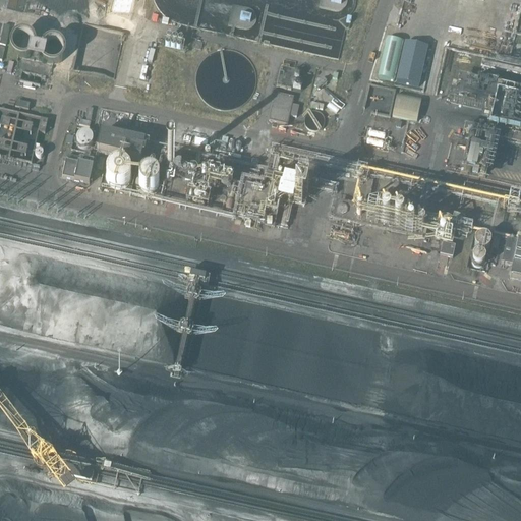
[(37,50),(38,46),(37,43),(36,39),(34,36),(32,34),(27,32),(24,31),(20,31),(17,32),(14,33),(11,36),(9,39),(8,42),(7,45),(7,49),(9,52),(10,55),(13,58),(16,59),(20,60),(23,60),(27,60),(31,58),(34,56),(36,53),(37,50)]
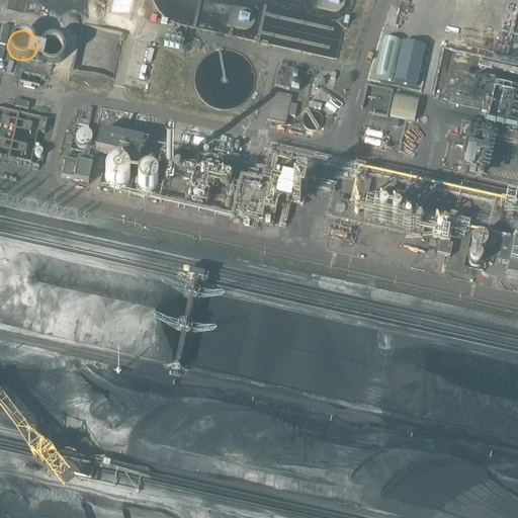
[(400,41),(384,38),(375,78),(391,82),(400,41)]
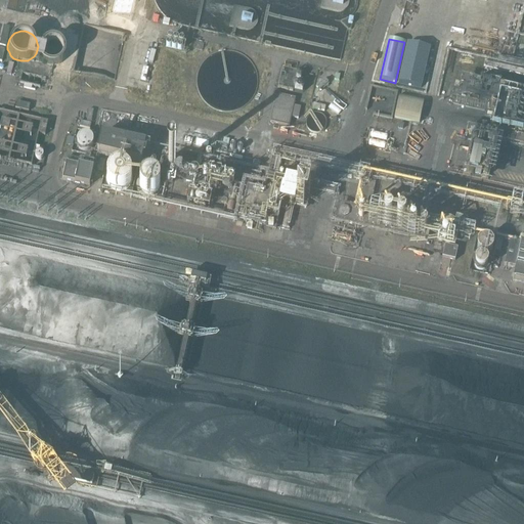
[(66,58),(66,55),(66,53),(64,50),(63,48),(61,46),(59,44),(57,43),(53,42),(51,42),(48,43),(46,44),(44,45),(42,47),(40,49),(40,51),(39,53),(39,56),(39,58),(40,61),(41,63),(43,66),(46,68),(48,69),(51,70),(53,70),(55,70),(58,68),(60,67),(62,66),(64,61),(66,58)]
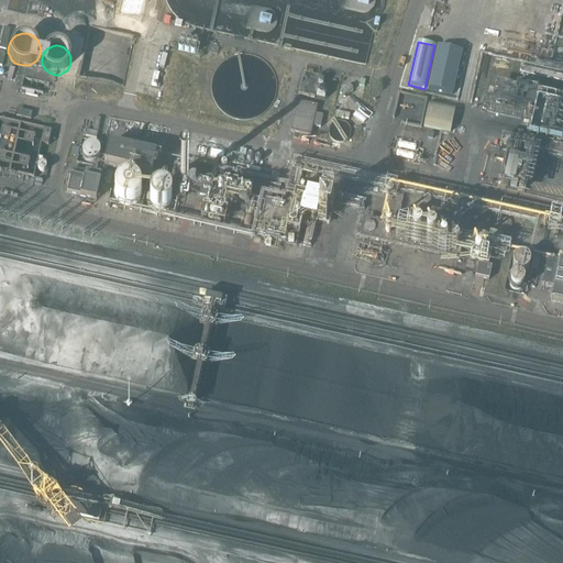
[(454,95),(462,51),(437,45),(428,89),(454,95)]
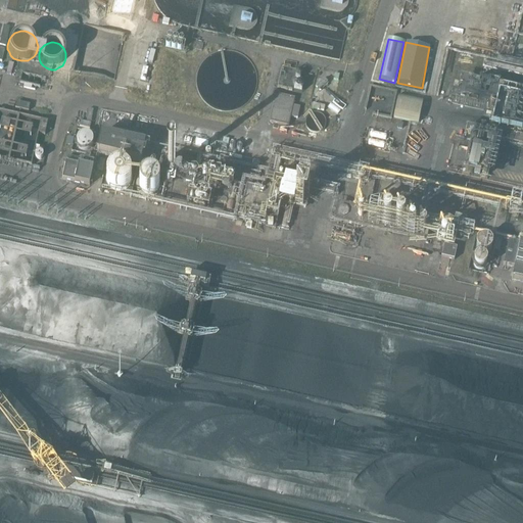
[(277,88),(291,91),(296,72),(281,67),(277,86),(277,88)]
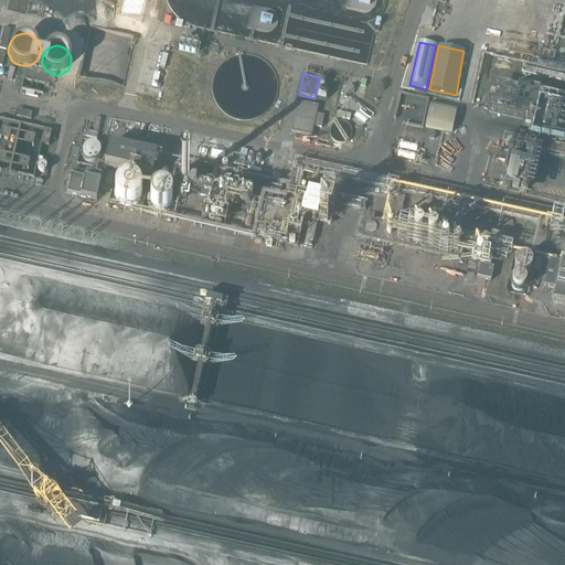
[(21,87),(43,93),(45,83),(23,77),(21,87)]
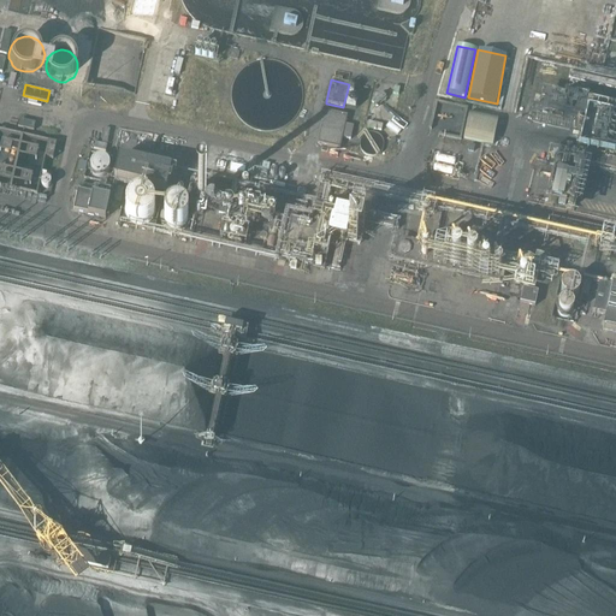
[(570,108),(573,98),(543,92),(539,110),(562,114),(563,107),(570,108)]
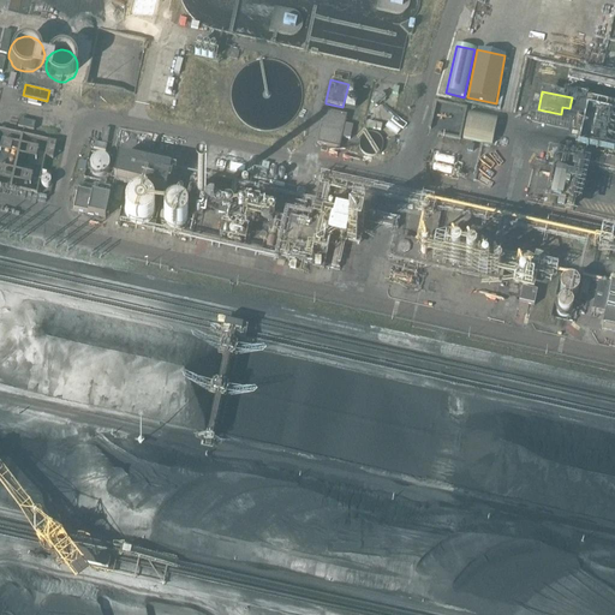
[(346,115),(324,111),(316,144),(339,149),(346,115)]
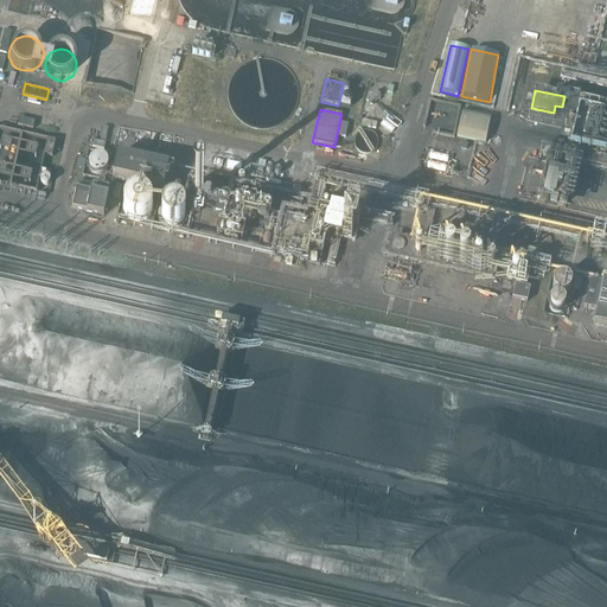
[(491,117),(461,112),(455,136),(485,144),(491,117)]
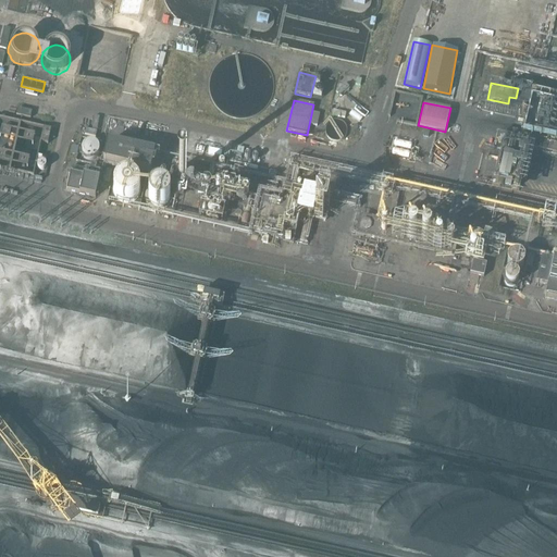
[(32,112),(17,109),(15,115),(29,119),(32,112)]
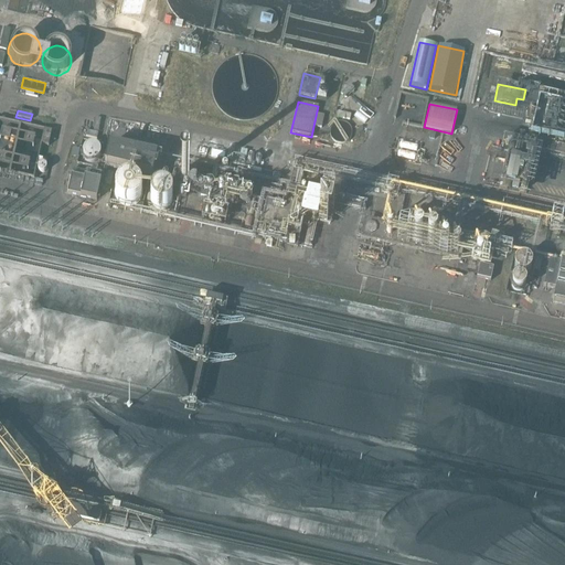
[(317,115),(315,127),(317,127),(321,128),(323,116),(320,116),(317,115)]
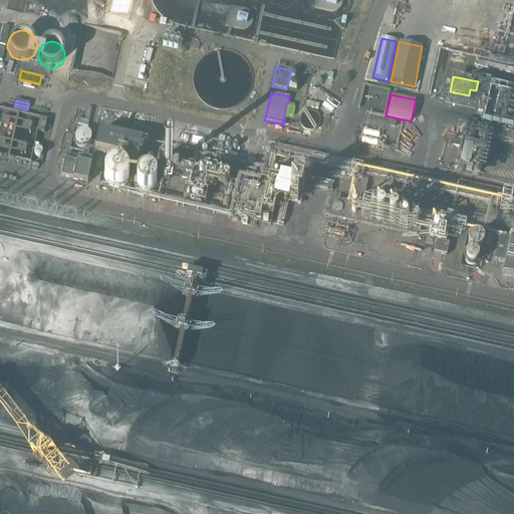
[(85,119),(78,118),(78,125),(88,126),(90,107),(86,106),(85,119)]
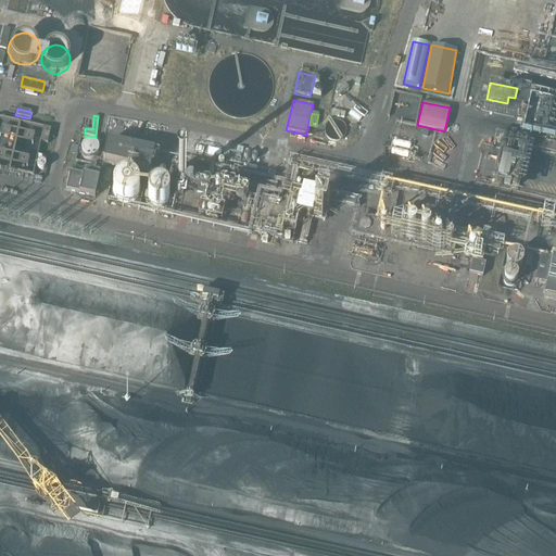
[(154,153),(106,142),(102,163),(150,174),(154,153)]
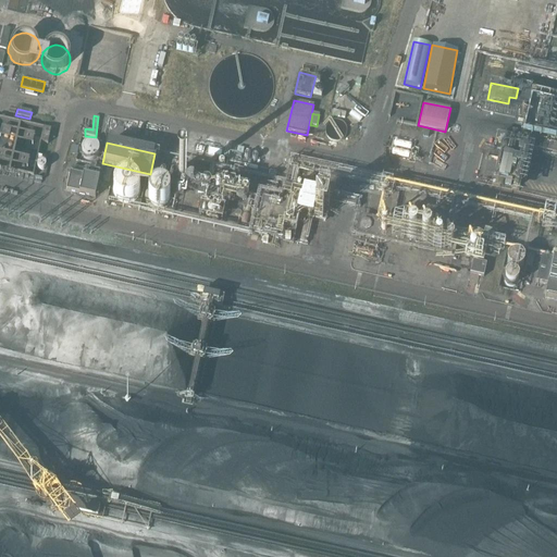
[(72,166),(70,173),(83,176),(84,170),(72,166)]
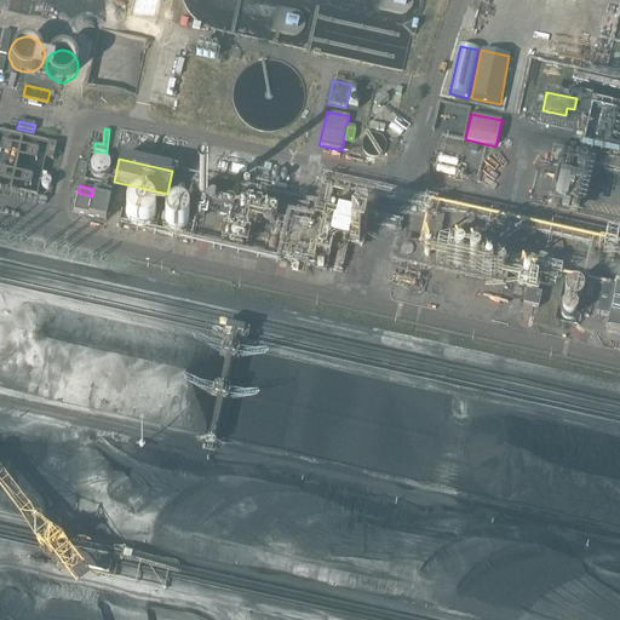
[(95,189),(93,189),(92,196),(78,193),(73,213),(105,220),(112,193),(95,189)]
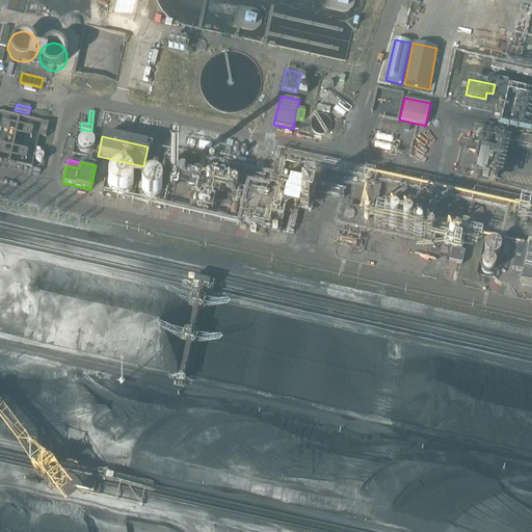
[(132,181),(132,178),(132,175),(130,173),(128,169),(125,168),(122,167),(118,168),(115,169),(112,171),(111,174),(110,177),(110,181),(110,184),(112,186),(114,188),(117,190),(121,190),(124,190),(127,189),(129,187),(131,184),(132,181)]
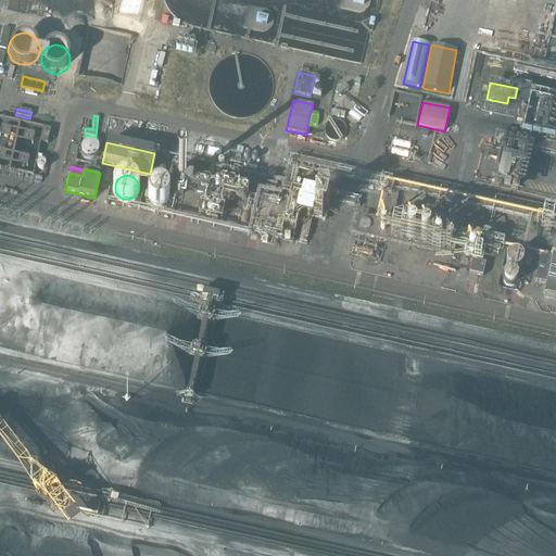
[(232,189),(191,180),(189,188),(230,198),(232,189)]
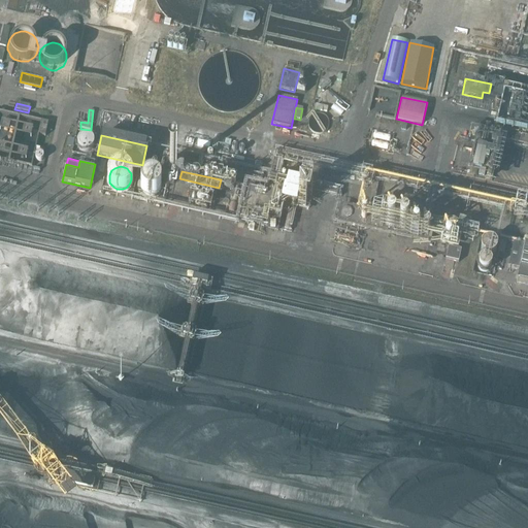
[(163,188),(163,184),(163,180),(161,177),(158,174),(155,173),(152,172),(147,172),(144,174),(141,176),(139,179),(138,184),(138,187),(140,191),(142,194),(145,196),(149,197),(153,197),(156,196),(159,194),(162,191),(163,188)]
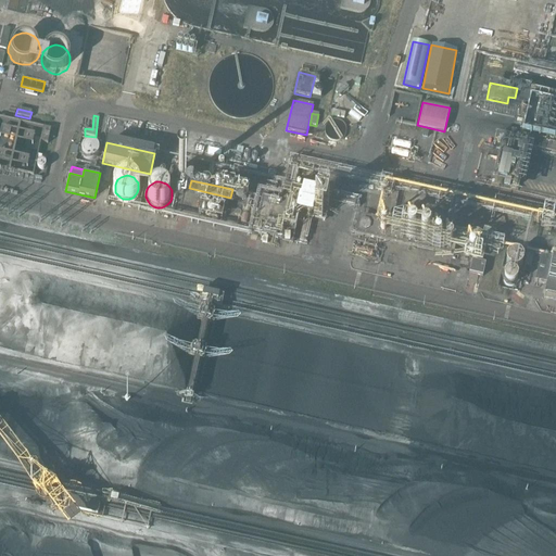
[(290,204),(262,198),(254,234),(281,239),(290,204)]
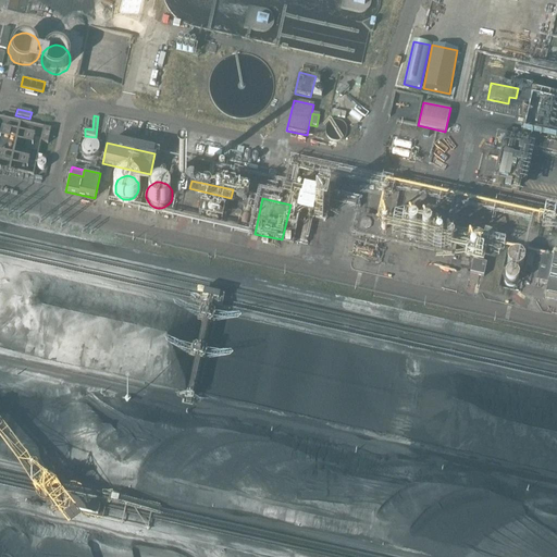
[(392,227),(358,220),(355,236),(363,237),(364,234),(383,238),(382,240),(388,243),(392,227)]
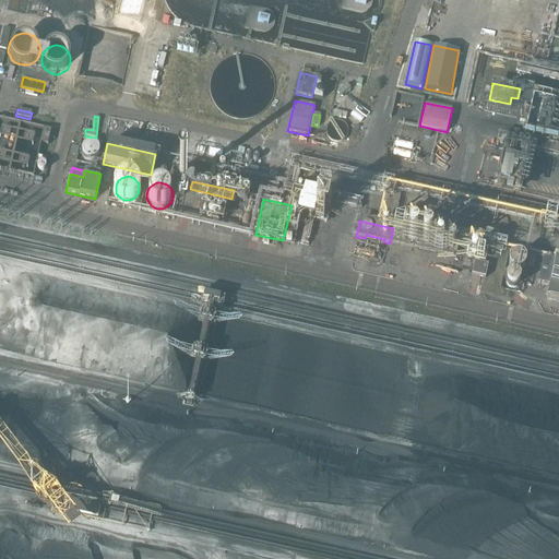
[(32,254),(30,261),(45,265),(47,260),(32,254)]
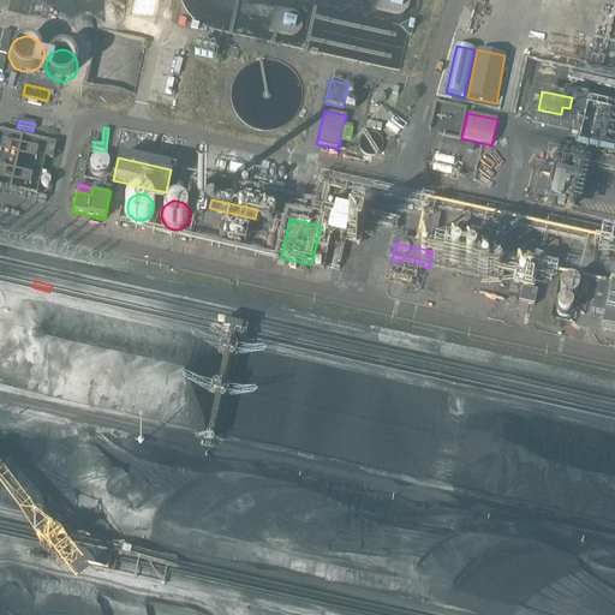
[(614,287),(598,285),(591,312),(604,316),(602,329),(614,332),(614,287)]
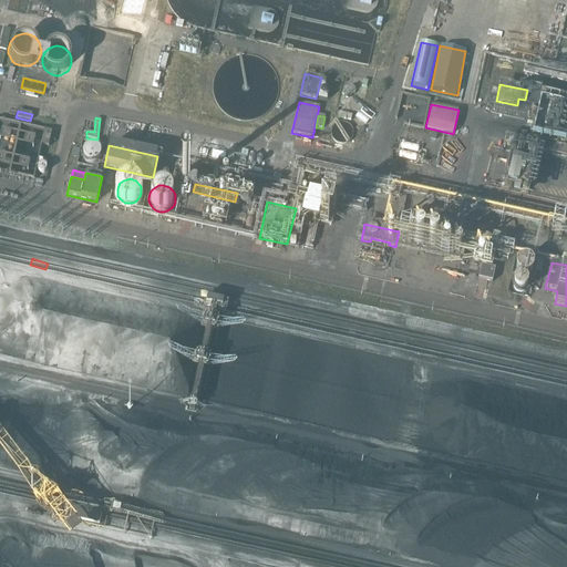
[(495,269),(481,267),(478,279),(492,282),(495,269)]
